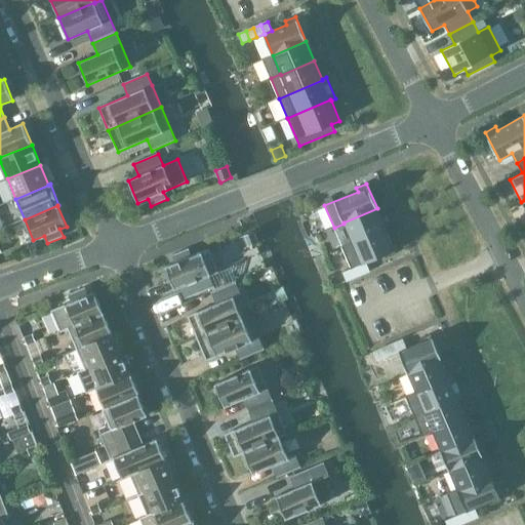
[(352,242),(352,243),(386,229),(377,208),(344,223),(344,224),(352,242)]
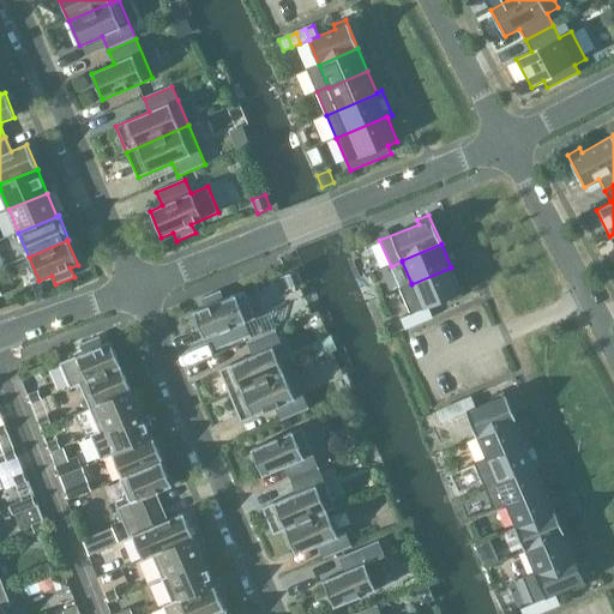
[(411,284),(411,283),(399,288),(411,314),(420,311),(428,307),(450,299),(451,302),(463,298),(451,268),(411,284)]
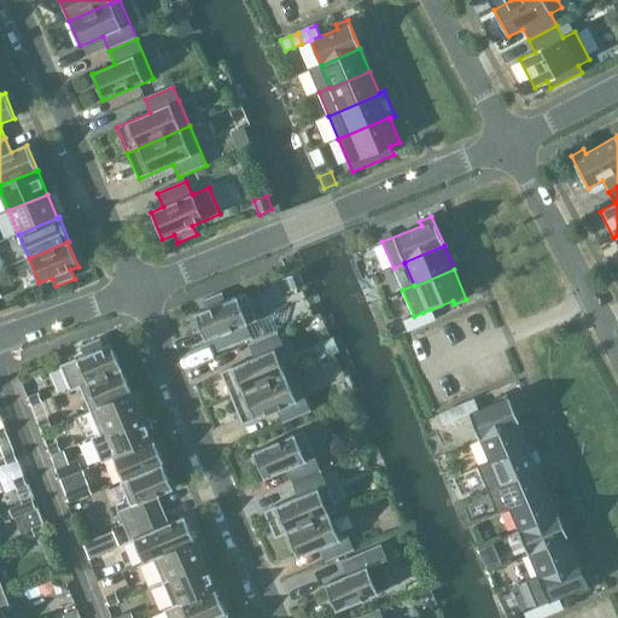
[(299,273),(286,278),(291,292),(305,286),(299,273)]
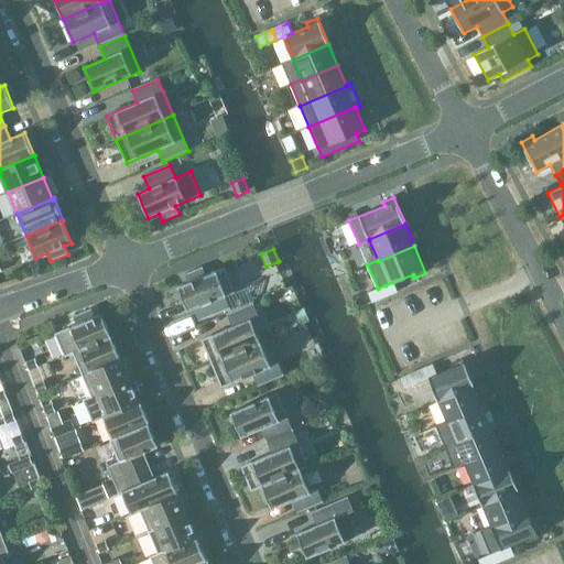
[(188,282),(177,286),(187,312),(194,308),(199,322),(230,308),(225,296),(235,292),(225,268),(206,275),(203,268),(185,274),(188,282)]
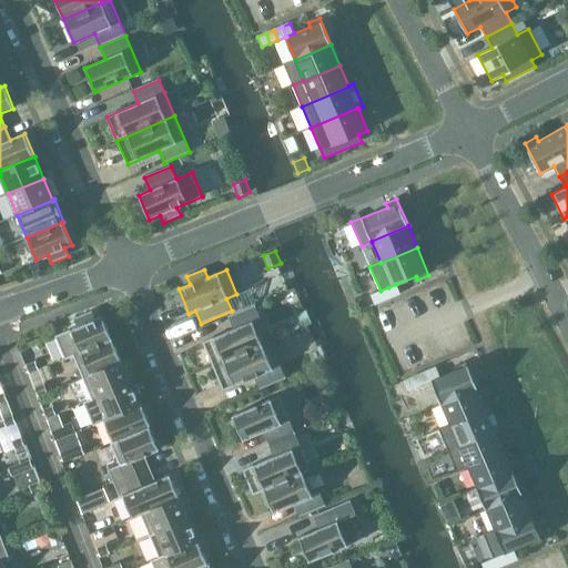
[(401,294),(396,284),(388,287),(393,297),(401,294)]
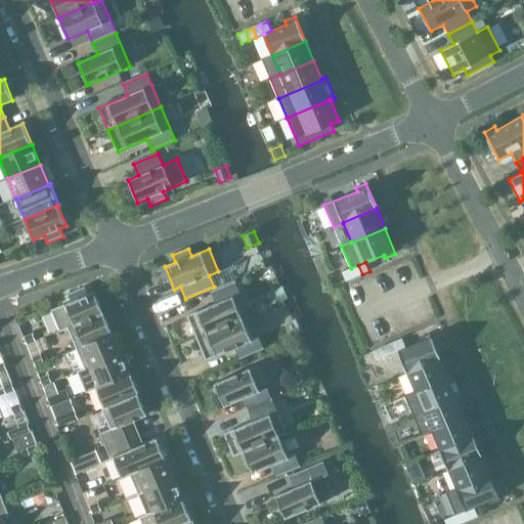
[(351,268),(355,277),(362,274),(358,265),(351,268)]
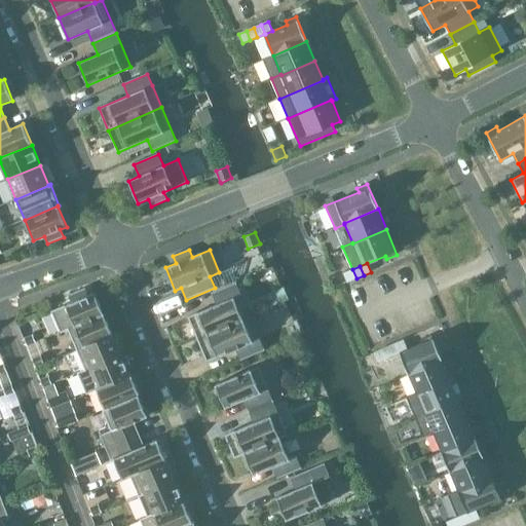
[(357,278),(352,269),(343,273),(347,283),(357,278)]
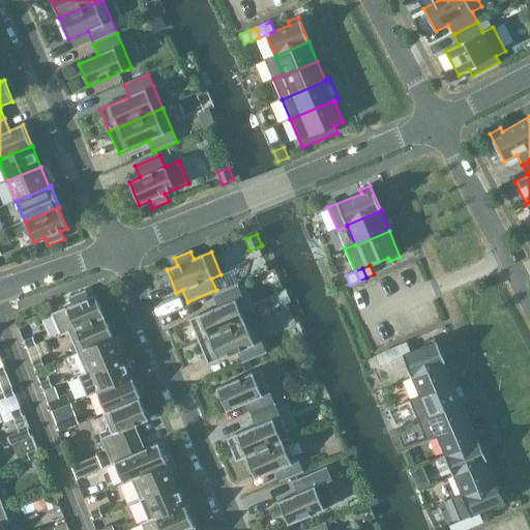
[(199,342),(245,322),(236,301),(243,298),(238,285),(213,295),(218,306),(189,319),(199,342)]
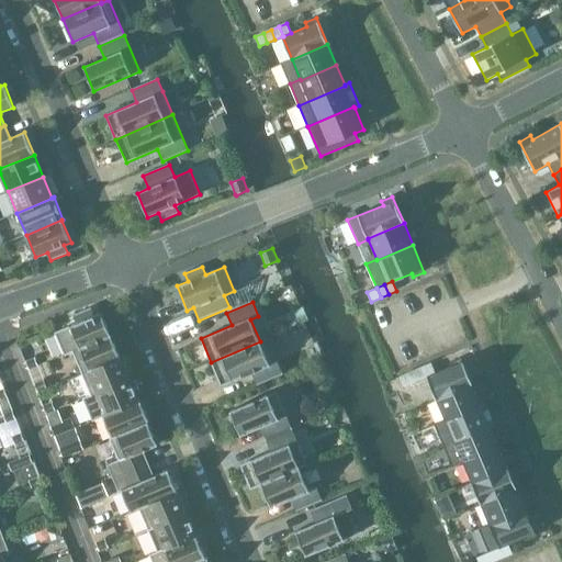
[(55,333),(65,356),(72,352),(72,351),(111,336),(101,313),(94,316),(91,307),(74,315),(77,324),(55,333)]
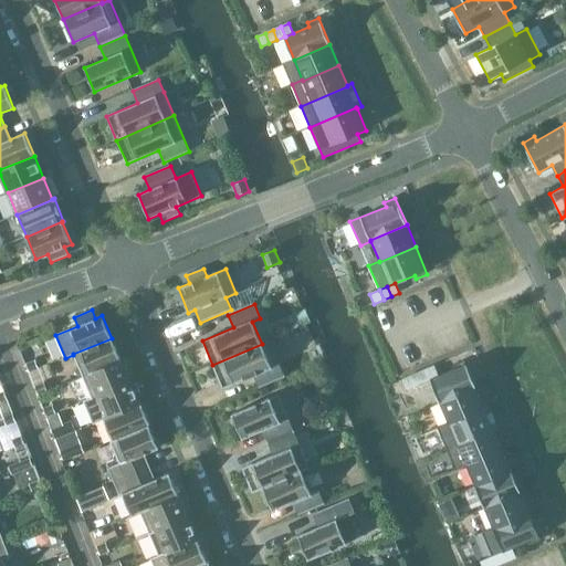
[(305,311),(297,314),(302,326),(311,323),(305,311)]
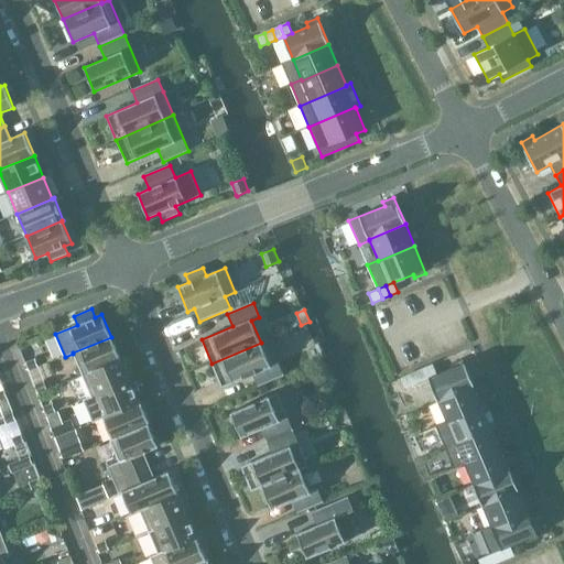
[(73,353),(73,354),(82,375),(120,358),(111,337),(73,353)]
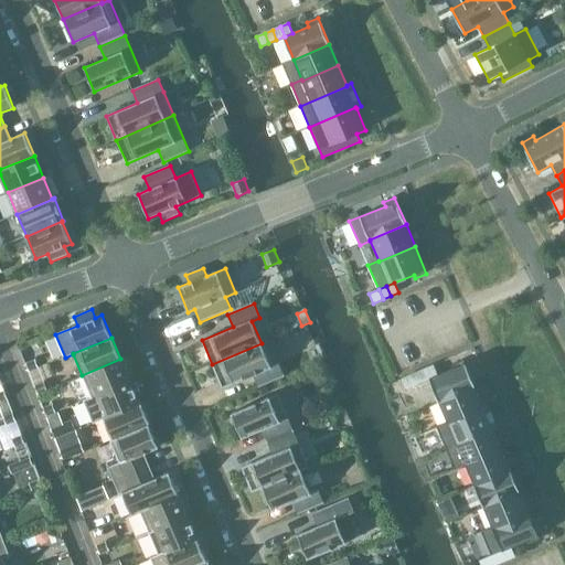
[(262,343),(212,364),(222,388),(253,375),(258,387),(285,376),(279,362),(270,366),(262,343)]
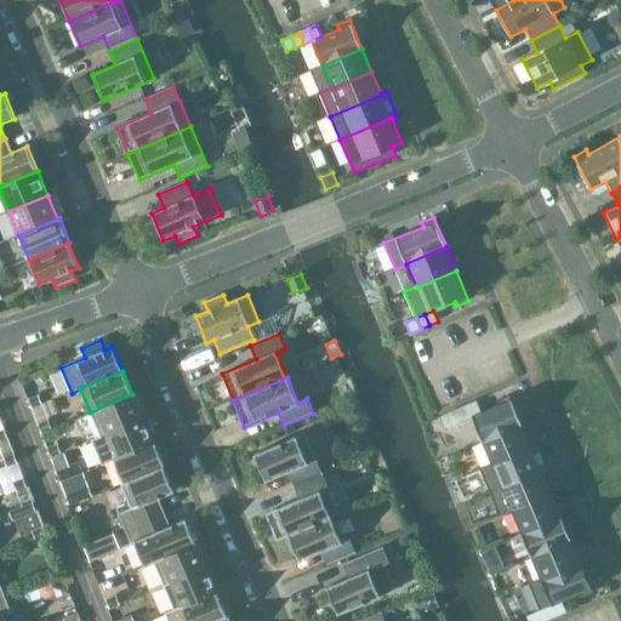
[(143,419),(132,394),(90,412),(101,437),(143,419)]
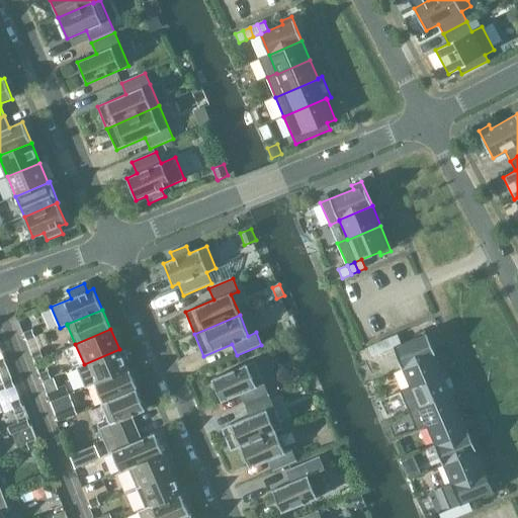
[(24,334),(27,340),(35,337),(32,330),(24,334)]
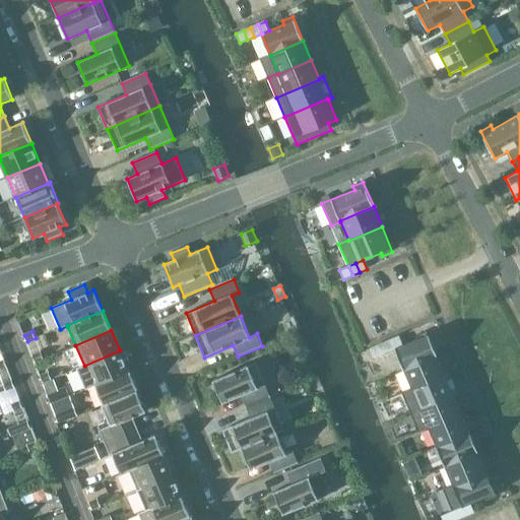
[(395,348),(404,370),(437,356),(427,331),(416,335),(417,339),(403,345),(395,348)]
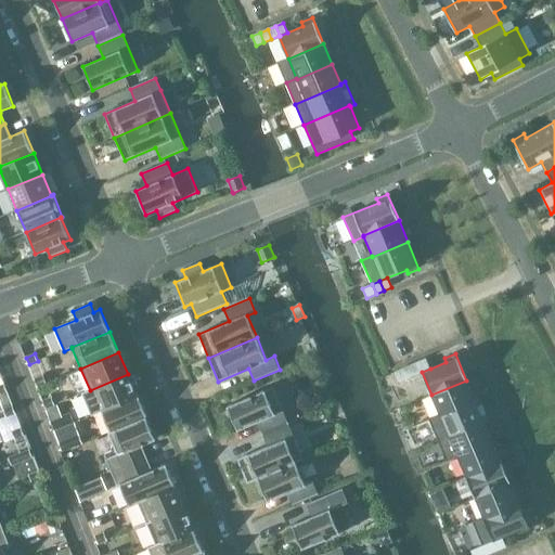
[(422,372),(430,369),(426,359),(418,362),(422,372)]
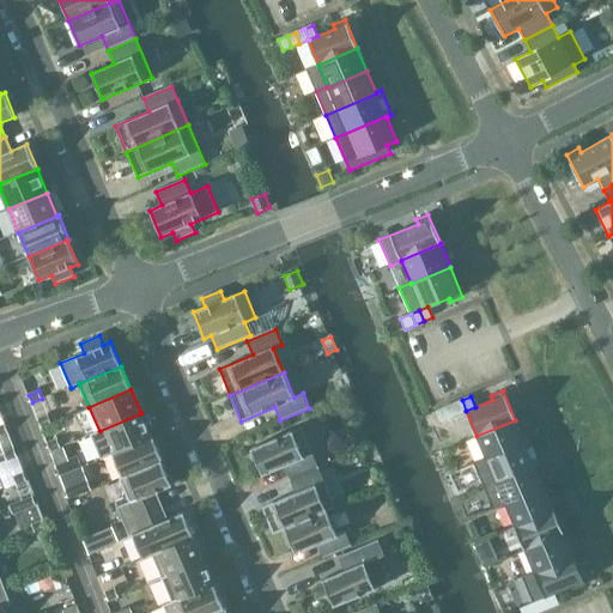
[(457,414),(466,411),(462,400),(454,404),(457,414)]
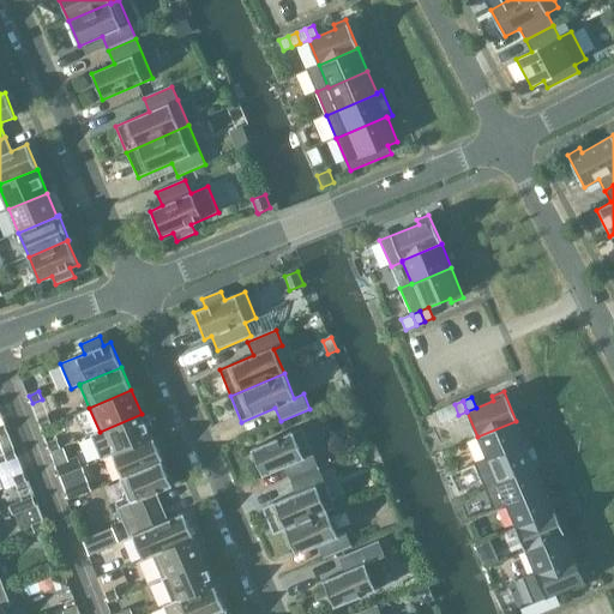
[(455,404),(445,408),(450,419),(458,415),(455,404)]
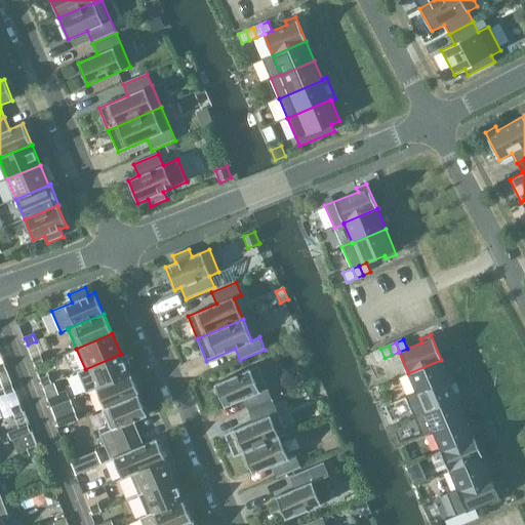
[(380,349),(373,352),(377,361),(385,358),(380,349)]
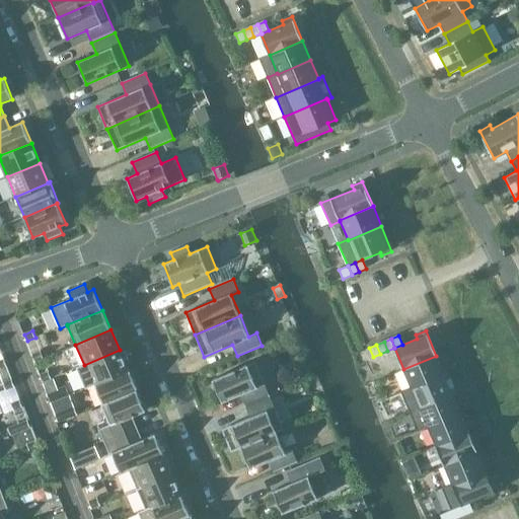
[(53,361),(71,357),(68,347),(50,351),(53,361)]
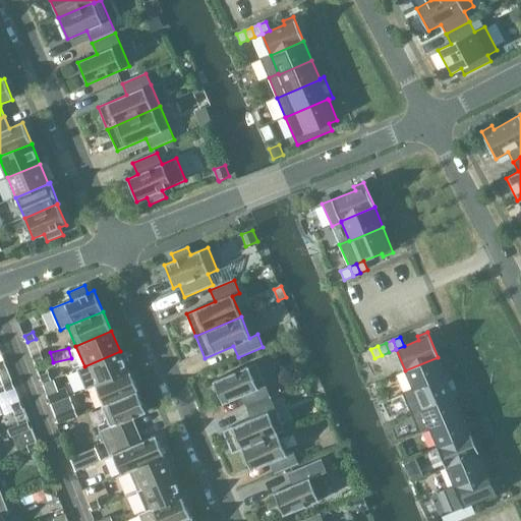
[(84,366),(76,369),(85,391),(96,387),(96,386),(130,371),(129,370),(128,370),(120,351),(84,366)]
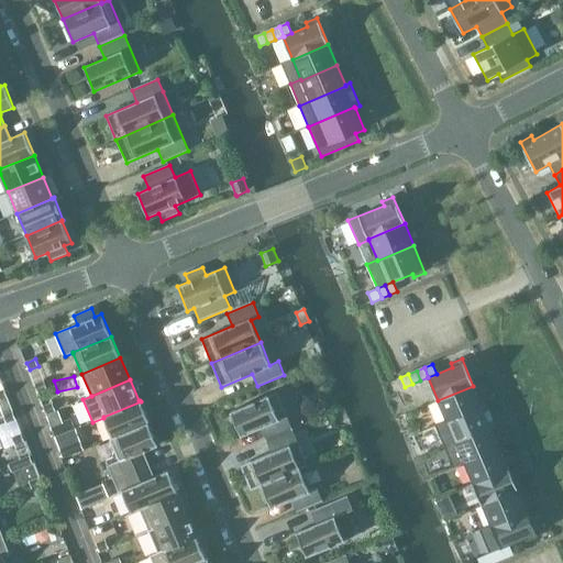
[(35,385),(39,393),(47,388),(44,382),(35,385)]
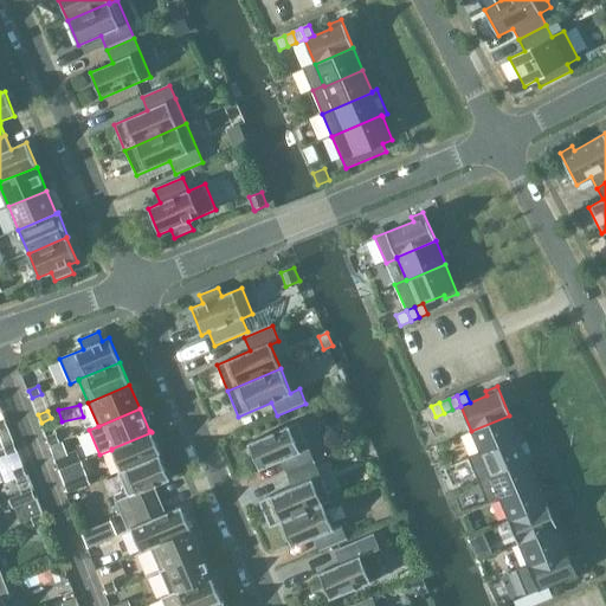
[(519,437),(519,436),(509,416),(471,431),(479,452),(481,453),(519,437)]
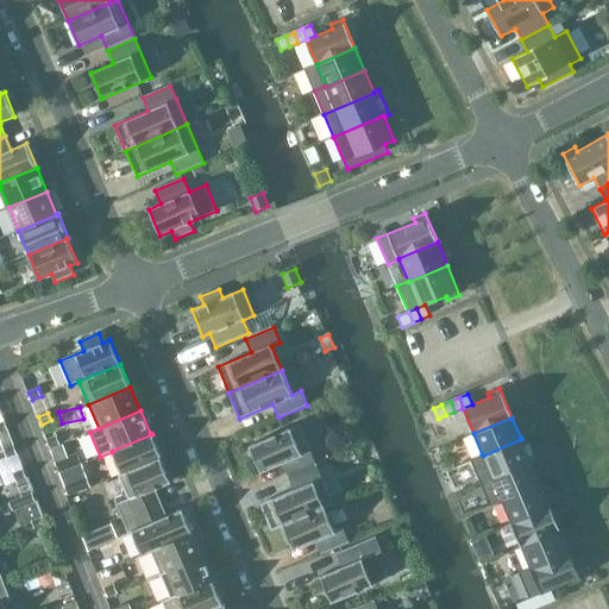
[(288,476),(316,464),(300,425),(249,446),(261,472),(283,463),(288,476)]
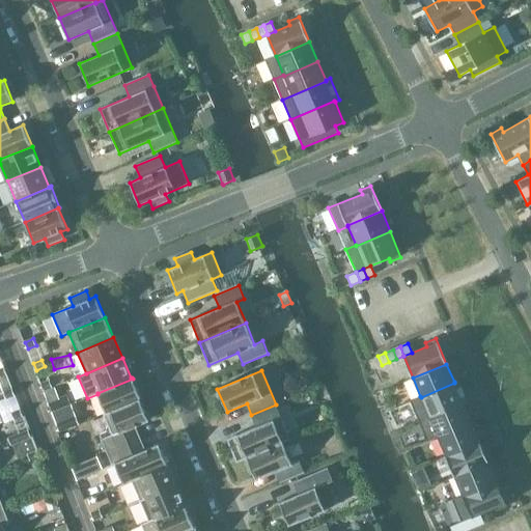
[(141,399),(133,379),(98,393),(98,394),(106,413),(106,414),(141,399)]
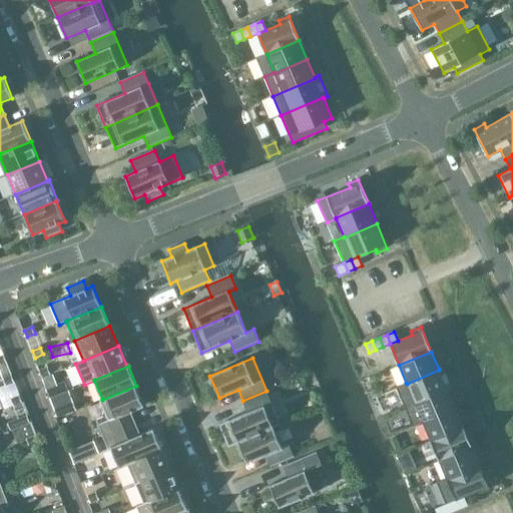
[(377,380),(393,377),(390,367),(374,370),(377,380)]
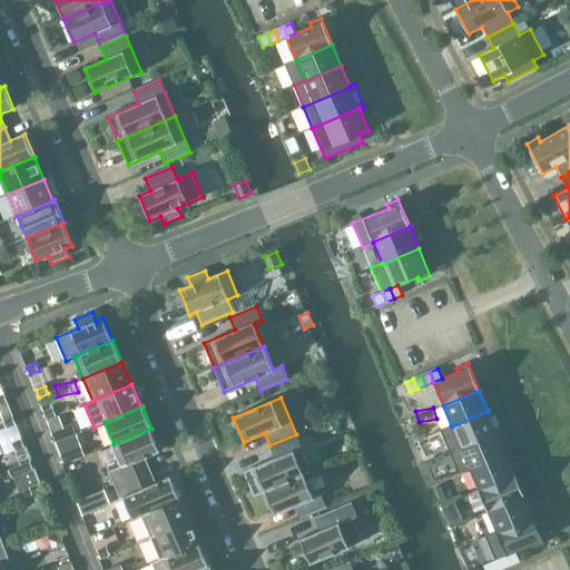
[(441,430),(450,452),(497,432),(498,433),(502,431),(492,408),(488,410),(488,411),(452,426),(451,425),(441,430)]
